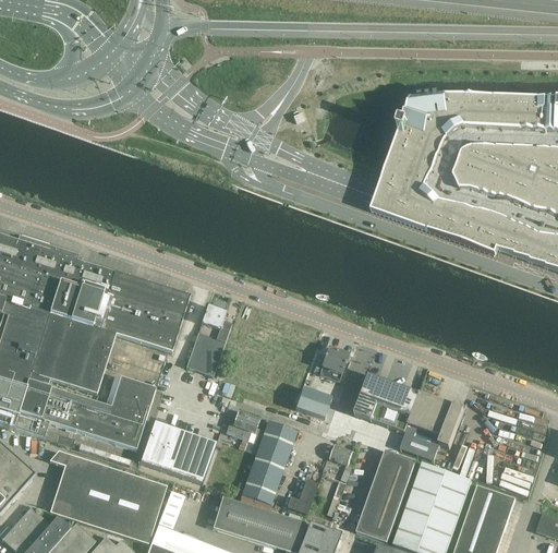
[(557,98),(445,93),(411,98),(370,211),(495,256),(497,250),(557,272),(557,98)]
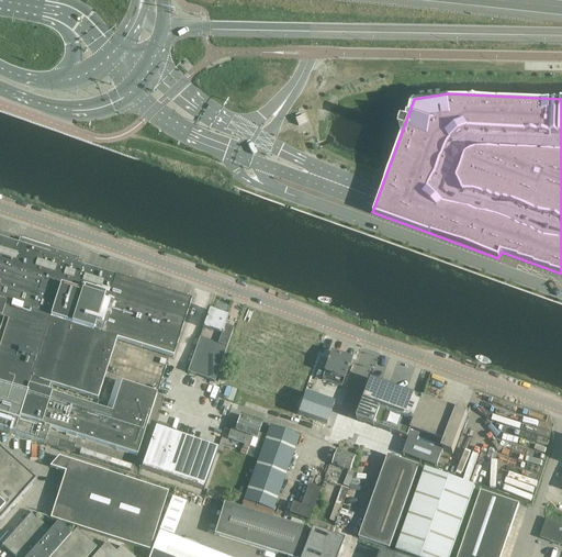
[(48,386),(51,380),(98,396),(116,335),(172,353),(191,294),(78,257),(79,253),(49,243),(49,242),(22,233),(22,234),(20,234),(18,240),(0,233),(0,312),(1,313),(8,315),(0,341),(0,424),(14,430),(45,439),(45,438),(58,443),(72,447),(75,439),(60,435),(47,431),(49,423),(137,450),(157,390),(115,377),(107,407),(47,388),(48,386)]
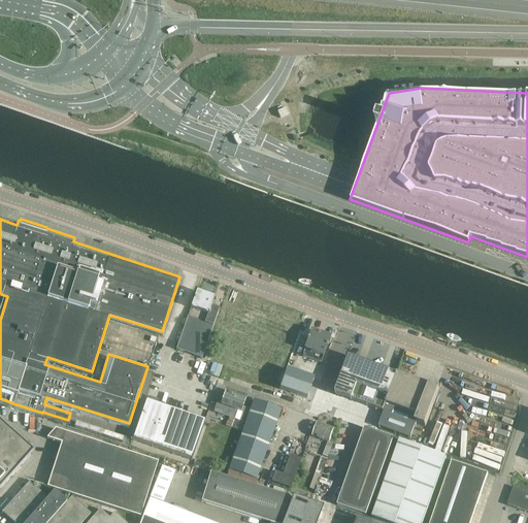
[(213,293),(196,287),(191,303),(206,308),(205,312),(203,312),(201,317),(188,312),(175,345),(201,354),(219,303),(211,300),(213,293)]
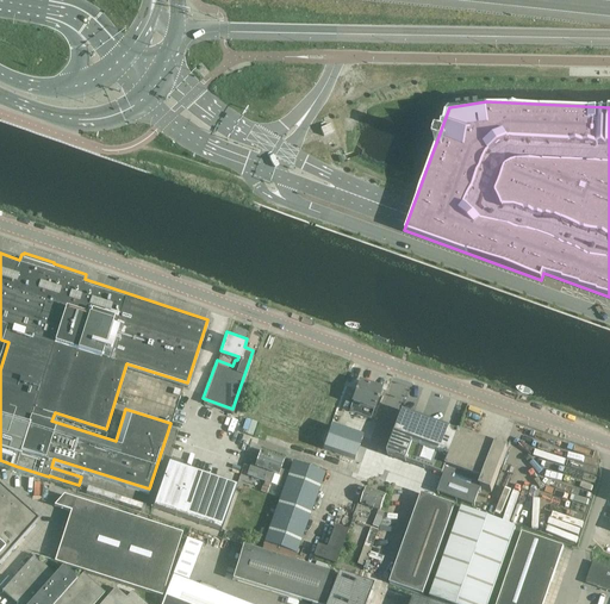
[(374,404),(381,385),(359,377),(352,397),(374,404)]
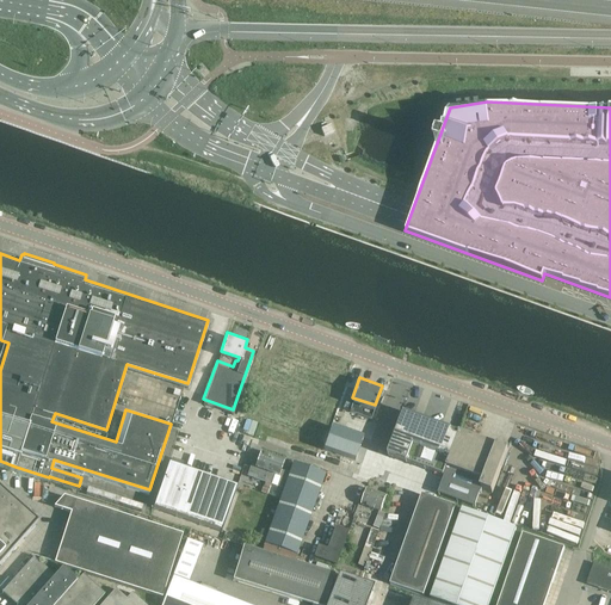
[(508,445),(464,428),(405,407),(389,450),(444,470),(438,488),(476,502),(476,500),(481,488),(482,485),(493,488),(508,445)]
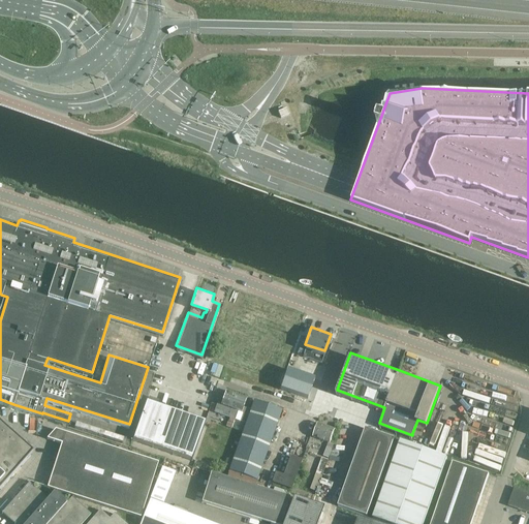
[(308,394),(314,375),(287,365),(280,384),(308,394)]
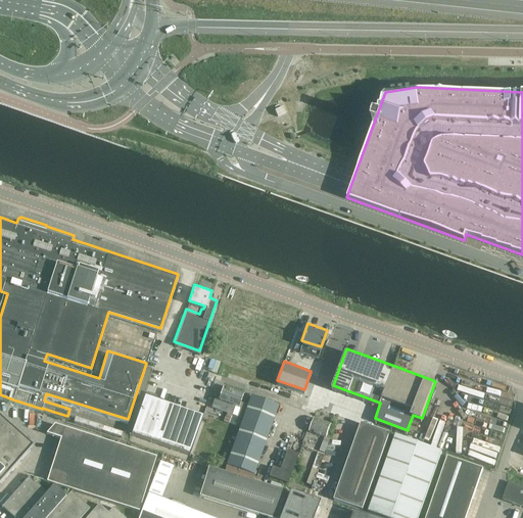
[(224,381),(219,396),(215,394),(215,396),(214,401),(221,404),(220,406),(226,408),(234,385),(224,381)]
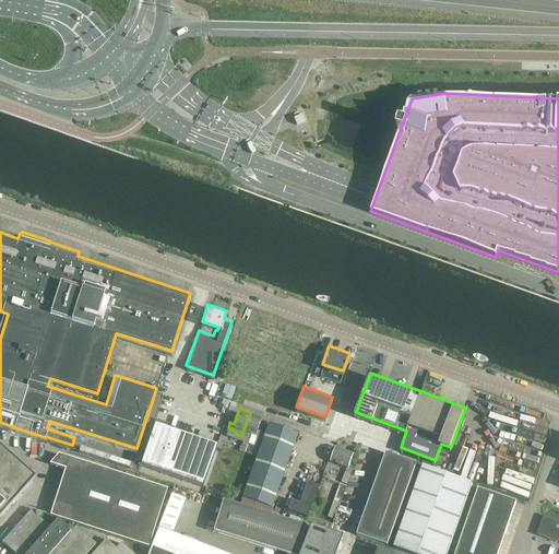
[(261,415),(250,412),(241,436),(249,438),(251,429),(256,432),(257,432),(253,440),(258,443),(263,427),(258,425),(261,415)]
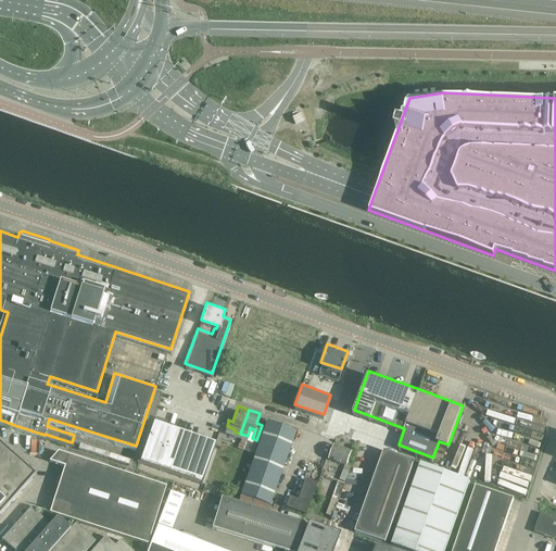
[(202,479),(216,439),(153,417),(139,458),(202,479)]
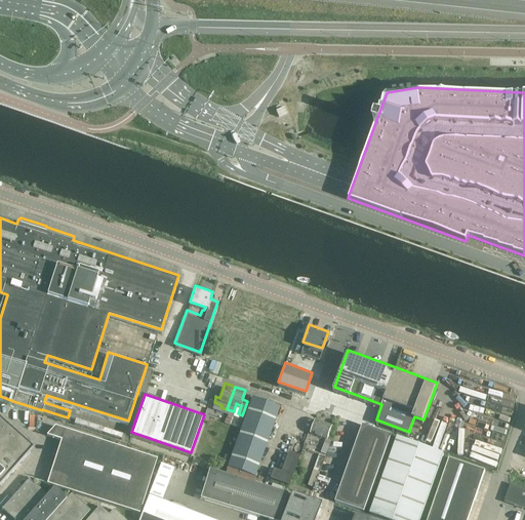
[(252,394),(249,402),(247,401),(242,415),(244,415),(226,470),(253,479),(255,473),(279,403),(252,394)]
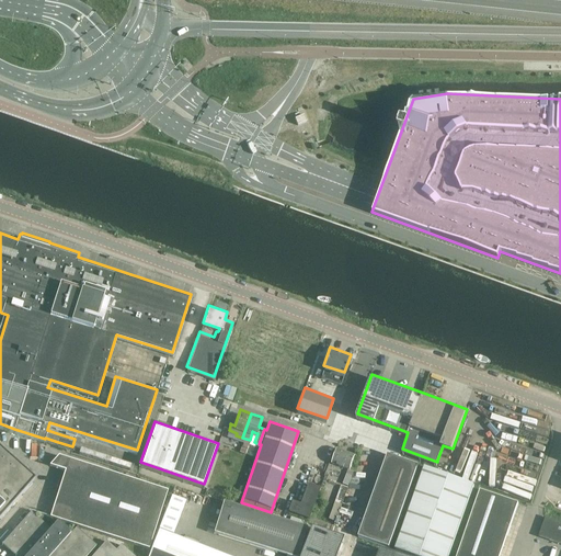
[(101,455),(102,452),(76,442),(73,445),(101,455)]
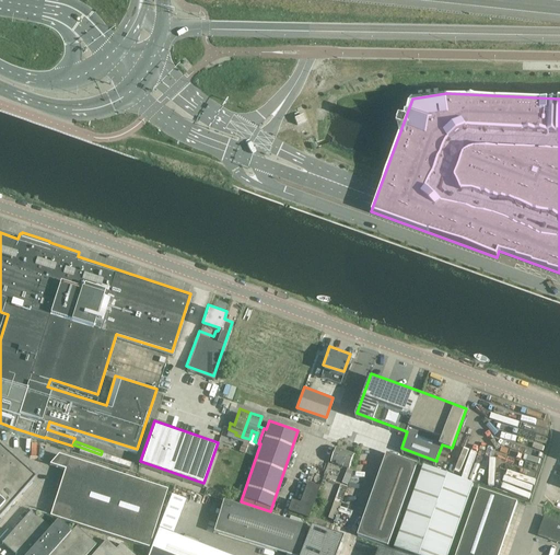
[(331,458),(350,464),(356,450),(338,443),(331,458)]
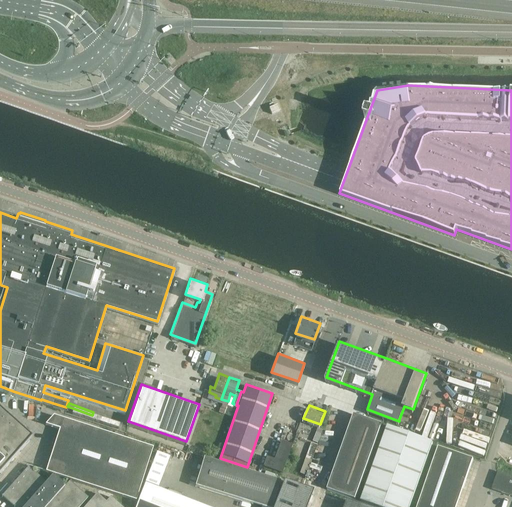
[(32,435),(0,406),(0,470),(22,447),(25,443),(32,435)]
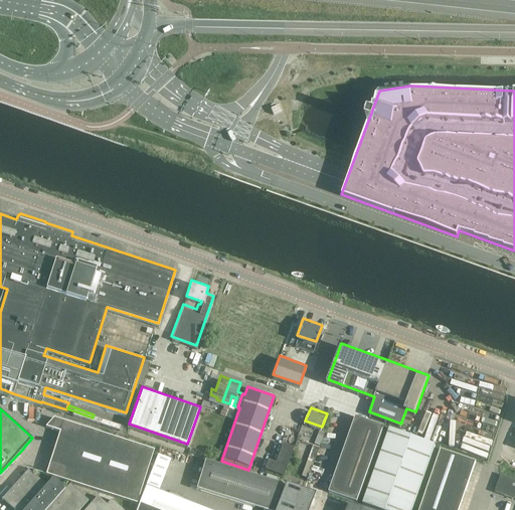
[(356,412),(329,488),(358,498),(384,422),(356,412)]
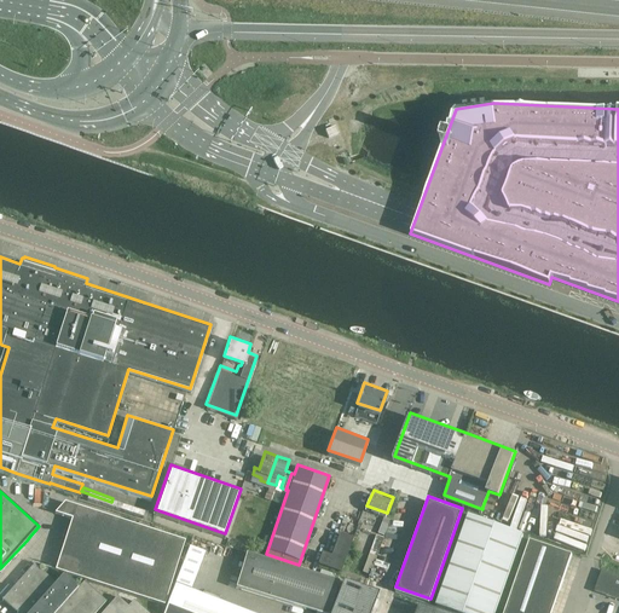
[(73,514),(57,566),(165,601),(186,537),(67,497),(56,509),(73,514)]
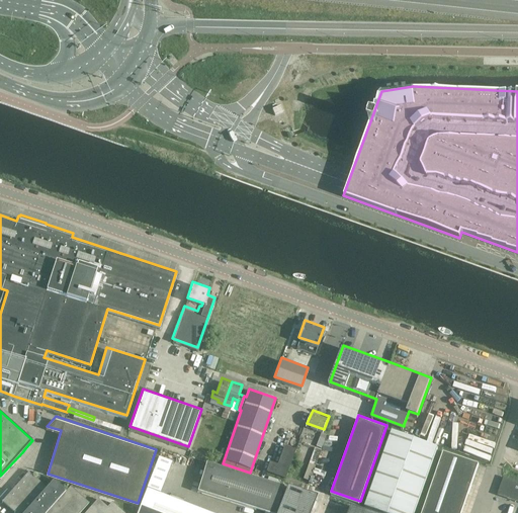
[(393,427),(365,503),(393,512),(414,512),(439,443),(393,427)]
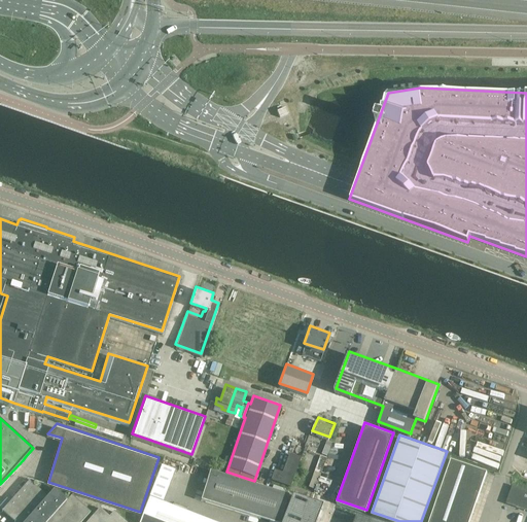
[(331,443),(326,441),(322,450),(328,452),(331,443)]
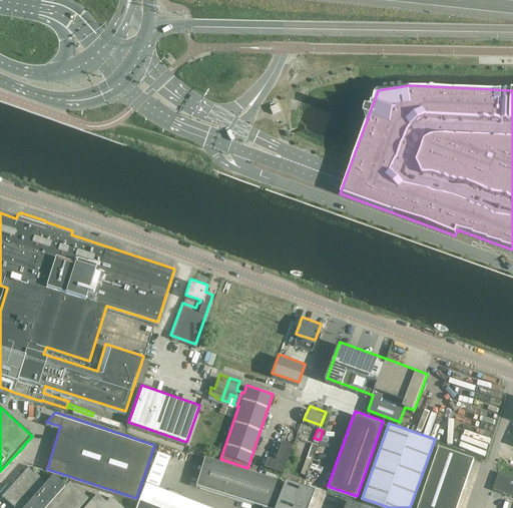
[(268,454),(264,464),(283,470),(293,442),(282,438),(275,457),(268,454)]
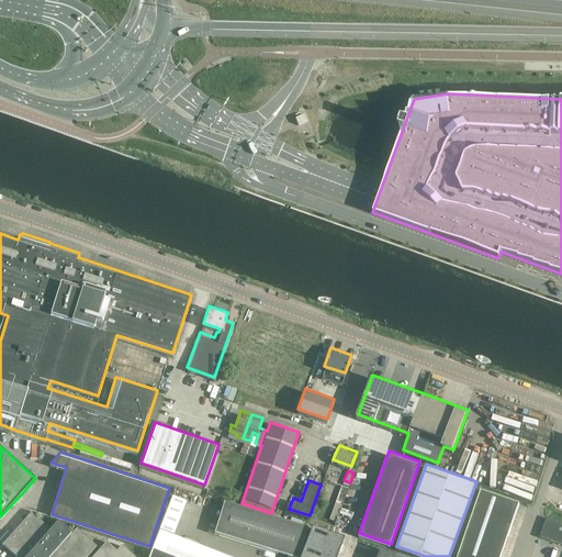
[(481,486),(457,556),(499,556),(519,499),(481,486)]
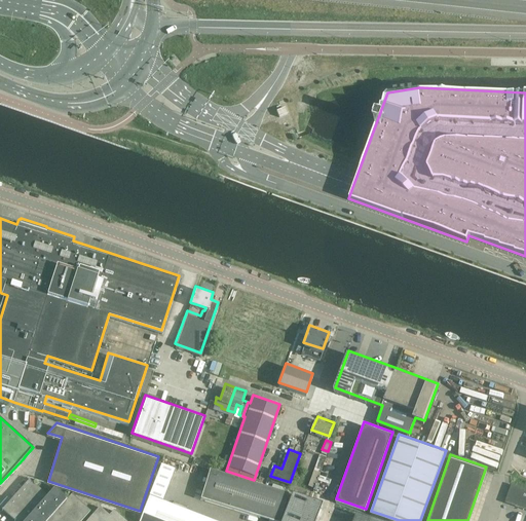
[(225,520),(162,497),(175,464),(161,459),(149,493),(138,520),(225,520)]
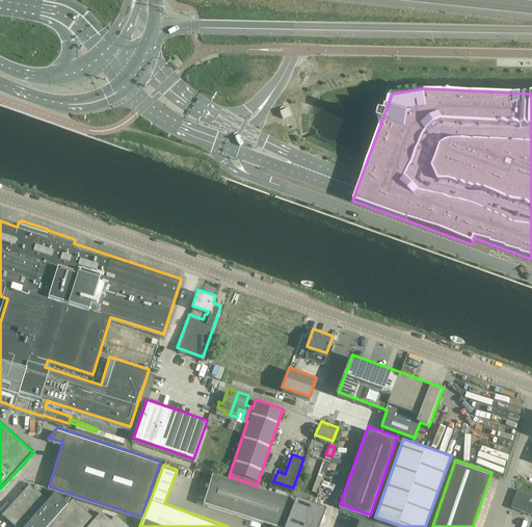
[(212,472),(203,501),(283,526),(291,496),(257,485),(229,476),(212,472)]
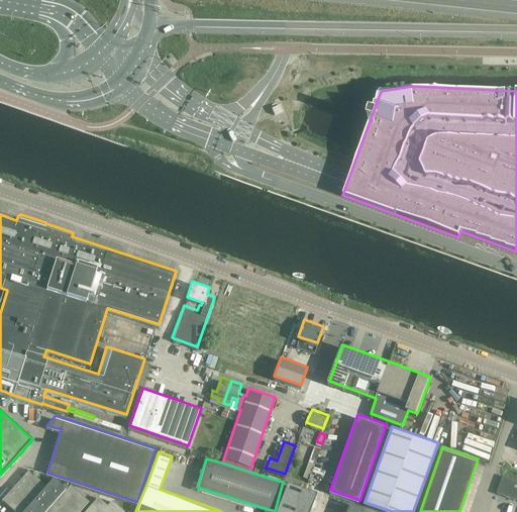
[(29,467),(2,497),(19,511),(75,511),(88,498),(71,482),(66,487),(54,476),(46,483),(29,467)]
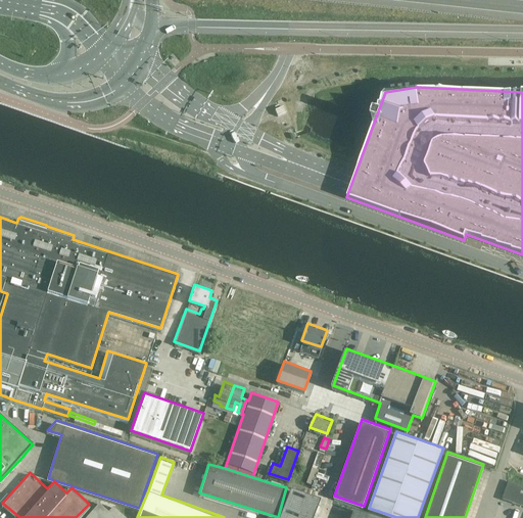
[(272,476),(271,480),(286,486),(287,482),(272,476)]
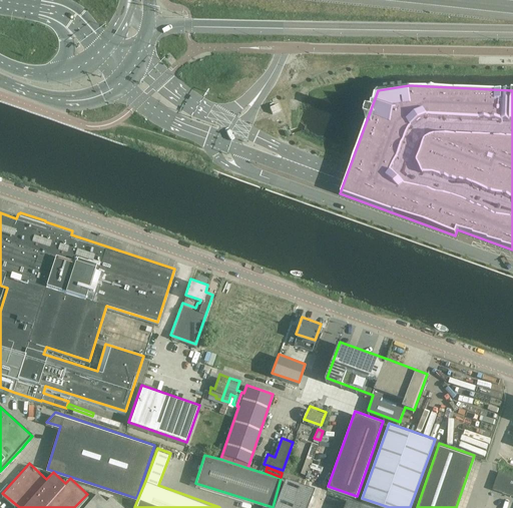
[(512,473),(500,469),(494,487),(512,493),(512,473)]
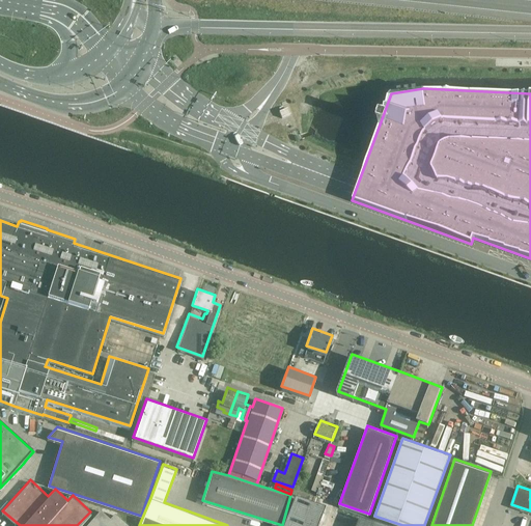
[(298,500),(290,517),(314,525),(316,525),(323,509),(298,500)]
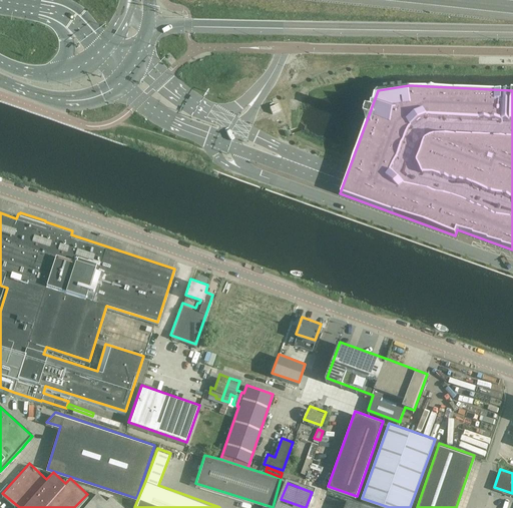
[(80,507),(126,507),(110,493),(106,498),(97,490),(80,507)]
